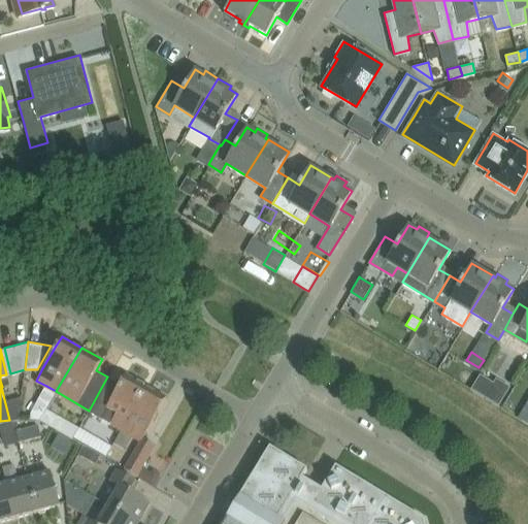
[(89,411),(121,428),(146,384),(126,372),(120,384),(107,377),(89,411)]
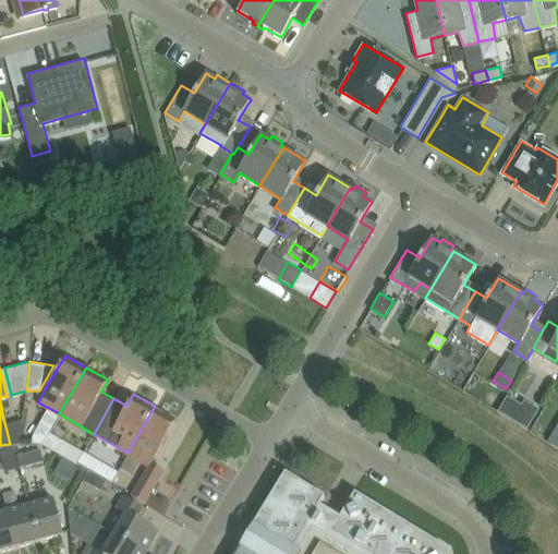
[(538,407),(524,398),(521,402),(512,418),(526,426),(538,407)]
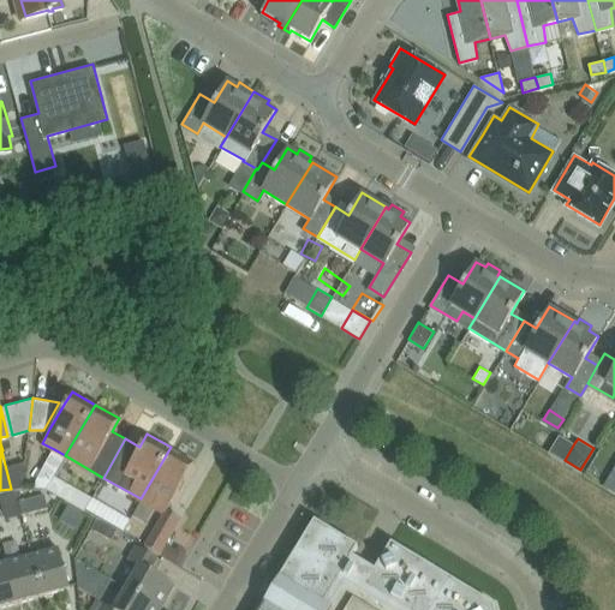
[(171,447),(141,498),(154,507),(163,513),(166,508),(167,508),(172,500),(195,461),(171,447)]
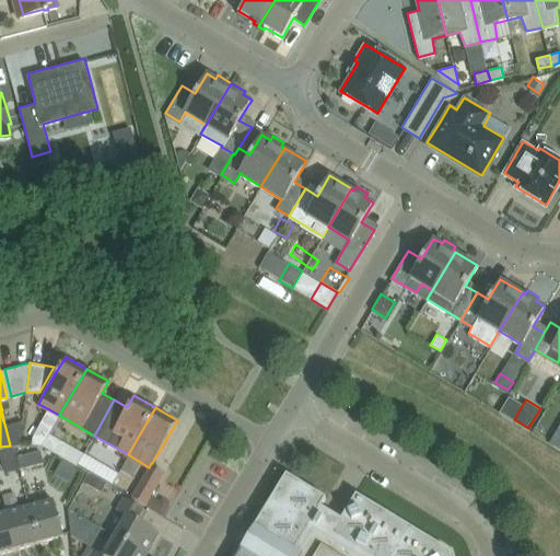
[(58,438),(86,451),(92,439),(63,425),(58,438)]
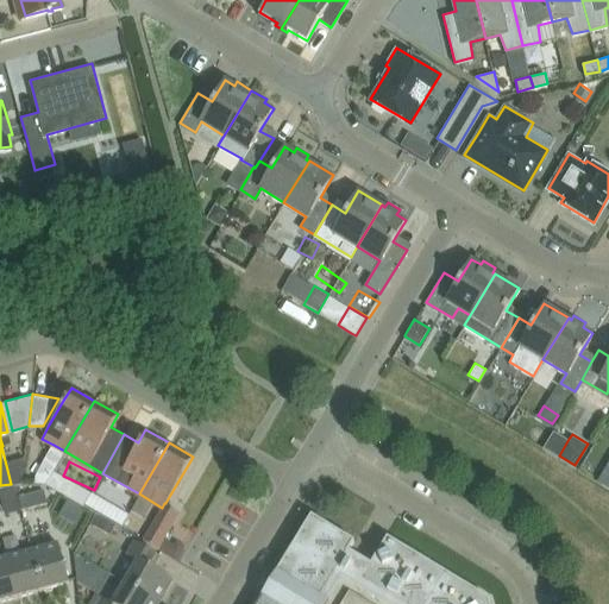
[(35,474),(33,483),(45,484),(50,476),(38,469),(35,474)]
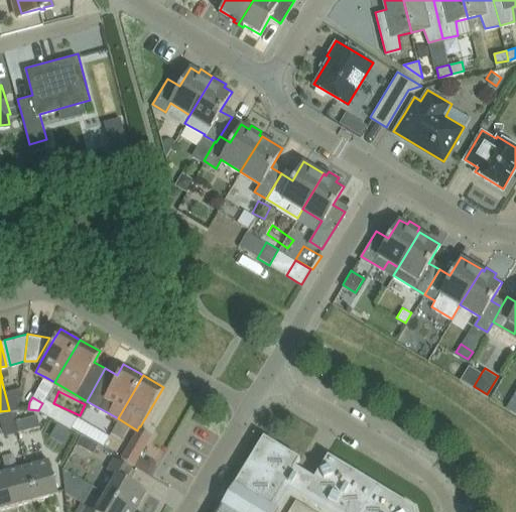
[(42,403),(38,410),(44,413),(50,402),(45,398),(42,403)]
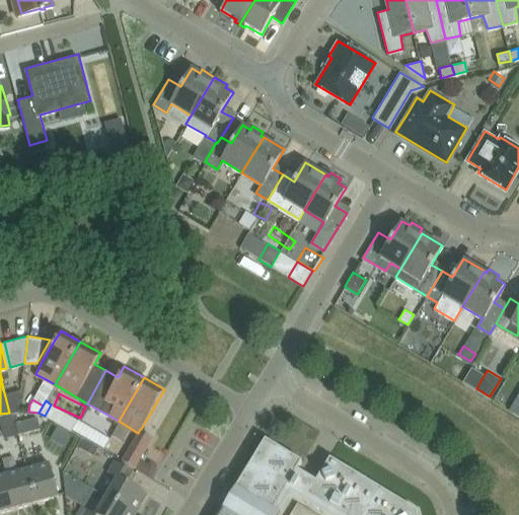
[(11,413),(0,416),(0,423),(1,427),(14,424),(11,413)]
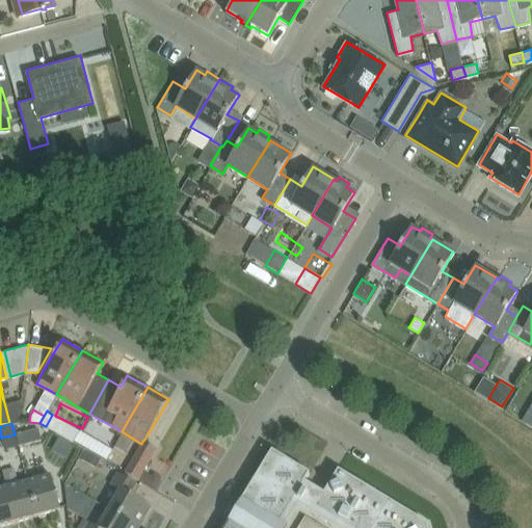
[(16,431),(19,443),(42,438),(38,425),(16,431)]
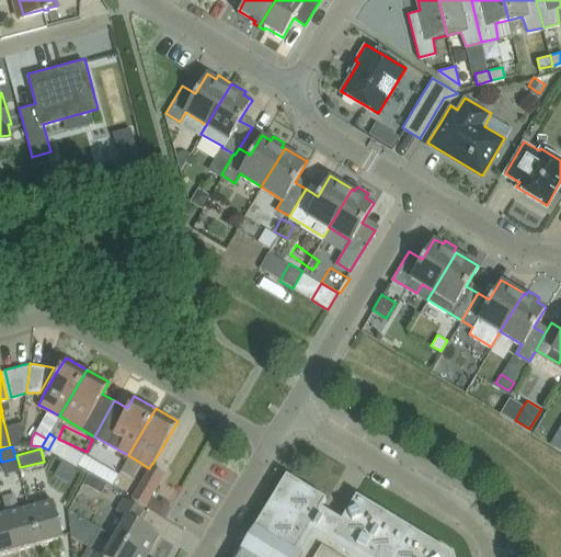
[(61,458),(54,473),(68,481),(76,467),(61,458)]
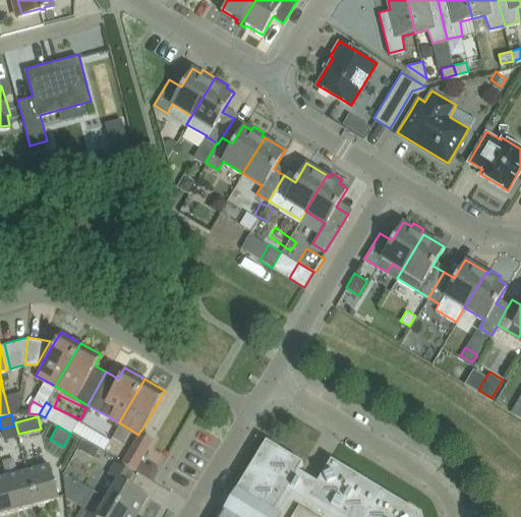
[(138,435),(122,461),(134,468),(135,468),(140,459),(153,438),(141,431),(140,431),(138,435)]
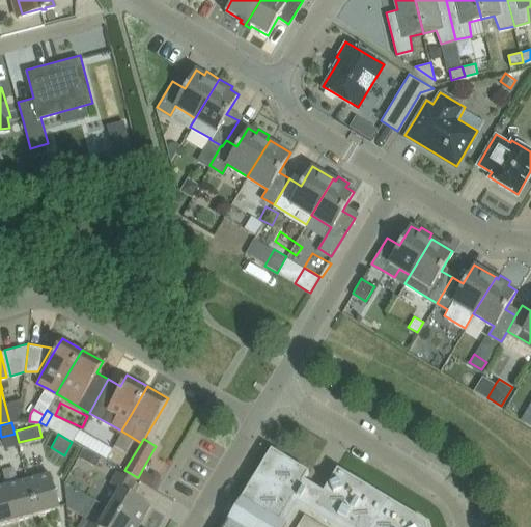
[(84,446),(79,455),(95,465),(100,455),(84,446)]
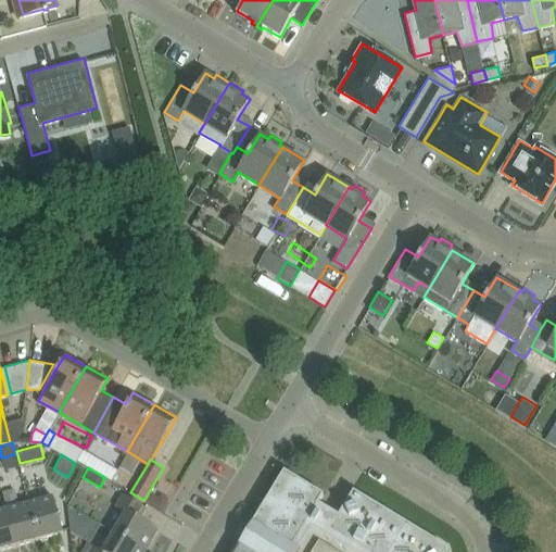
[(251,524),(241,541),(248,544),(258,528),(290,548),(324,493),(283,469),(251,524)]
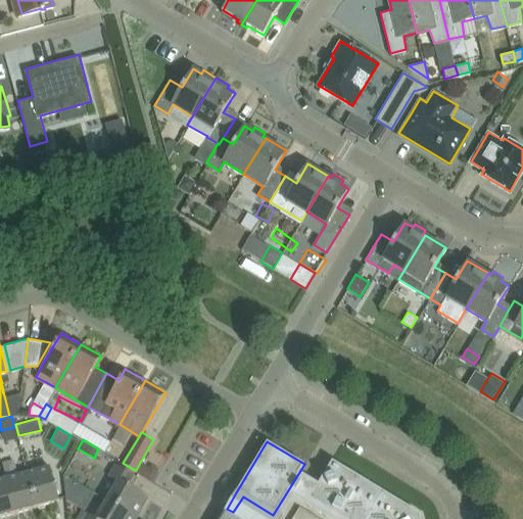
[(420,518),(419,513),(332,460),(318,484),(304,477),(297,489),(345,518),(420,518)]
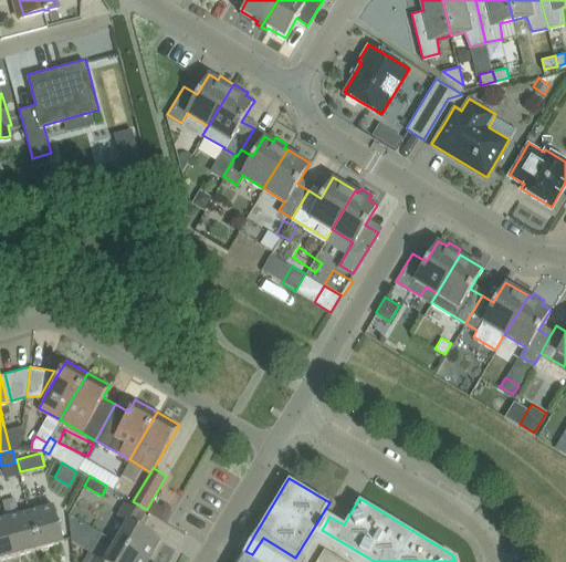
[(160,505),(153,499),(147,509),(164,519),(169,509),(171,507),(163,501),(160,505)]
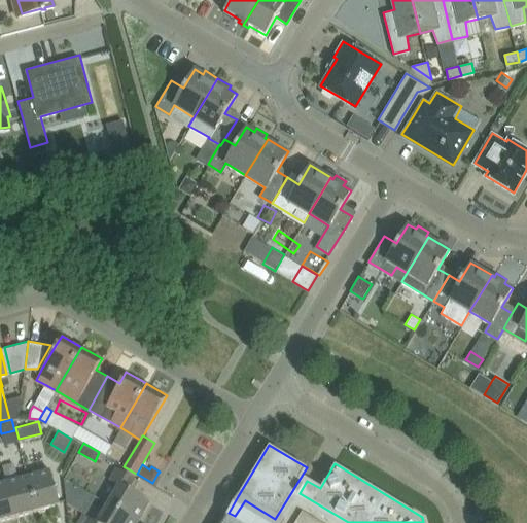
[(118,483),(107,501),(138,520),(149,500),(133,490),(139,480),(115,466),(109,478),(118,483)]
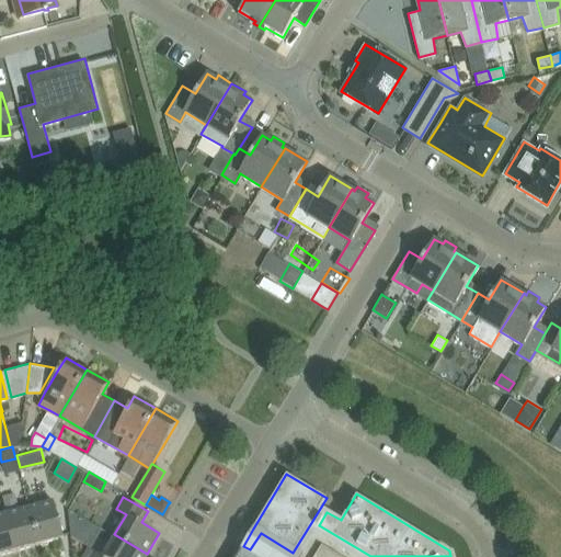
[(39,542),(64,536),(57,514),(53,499),(30,506),(39,542)]
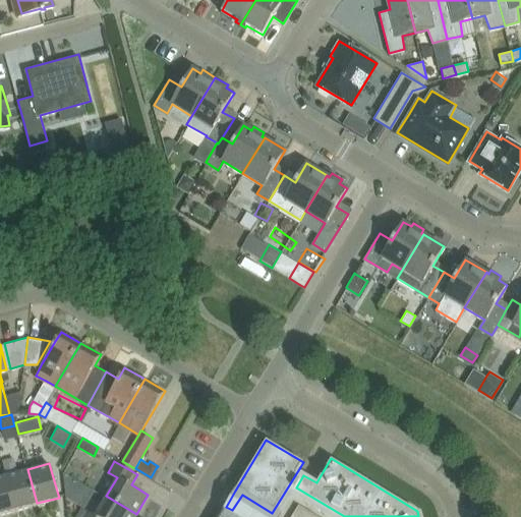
[(15,509),(37,503),(27,469),(6,474),(15,509)]
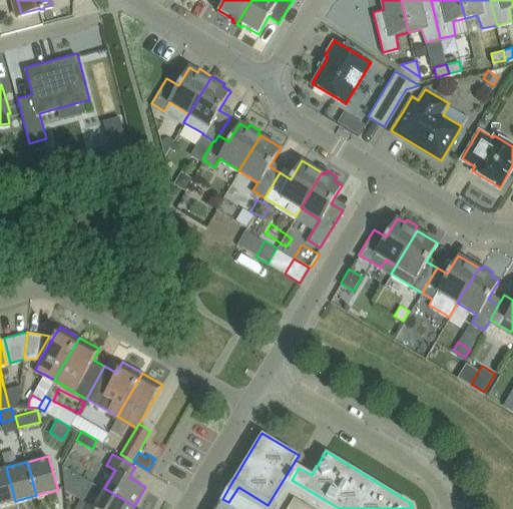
[(92,482),(62,464),(65,489),(82,499),(92,482)]
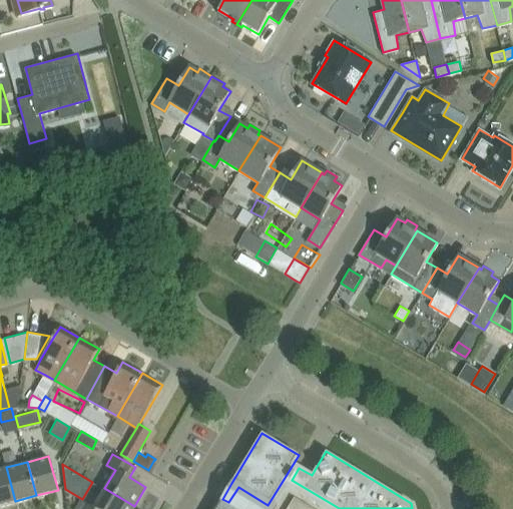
[(0,505),(15,501),(6,467),(0,468),(0,505)]
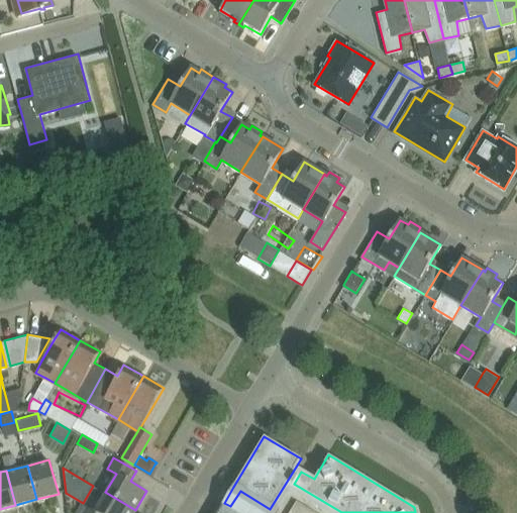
[(94,511),(86,505),(81,512),(133,512),(135,510),(105,492),(94,511)]
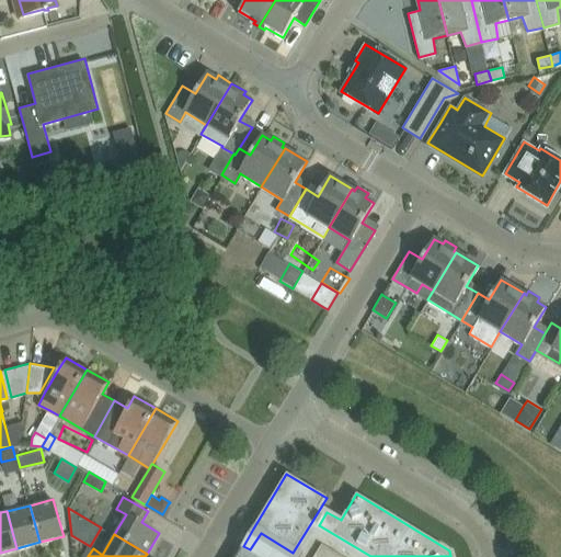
[(312,556),(345,556),(321,543),(312,556)]
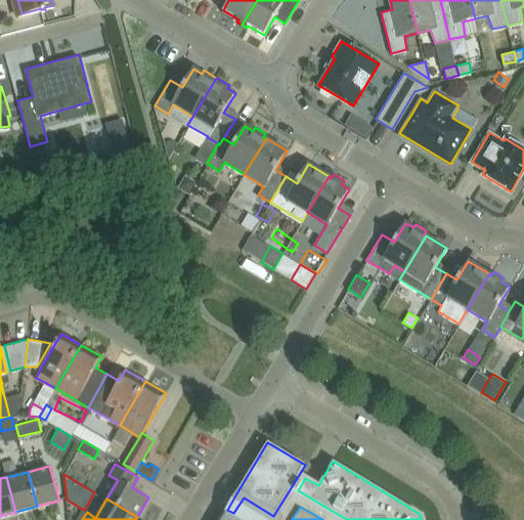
[(245,519),(233,513),(227,510),(226,509),(219,519),(245,519)]
